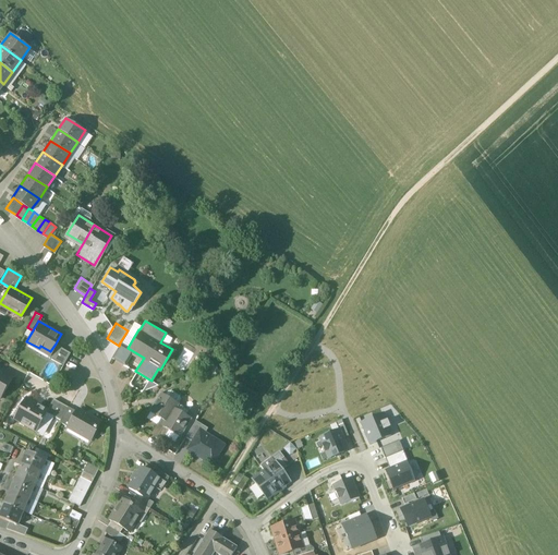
[(128,348),(120,342),(119,346),(112,357),(124,364),(133,351),(128,348)]
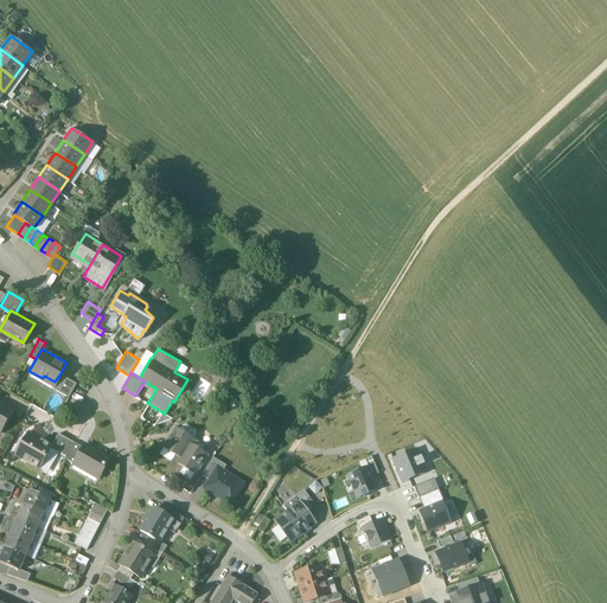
[(76,382),(61,373),(55,382),(52,386),(68,395),(76,382)]
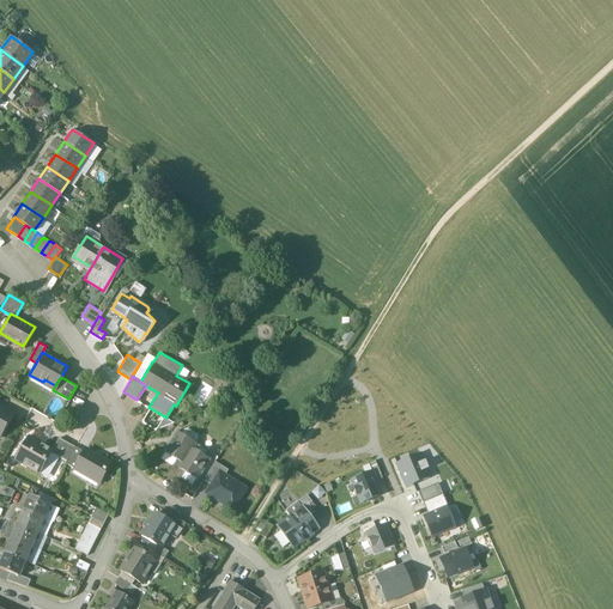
[(0,403),(0,432),(12,412),(0,403)]
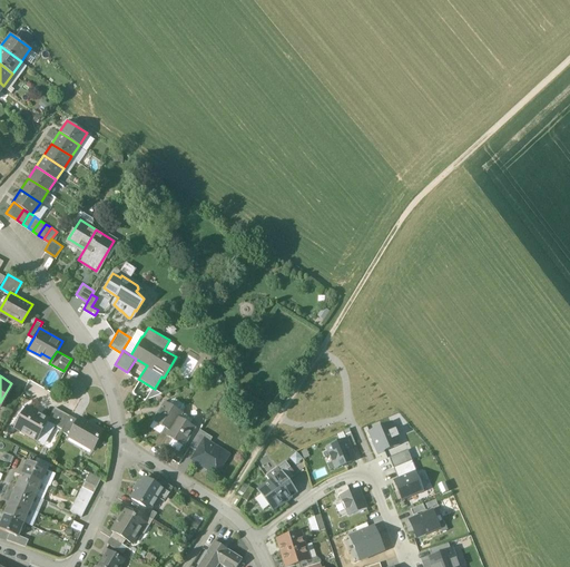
[(155,389),(153,388),(148,394),(149,397),(160,392),(155,388),(155,389)]
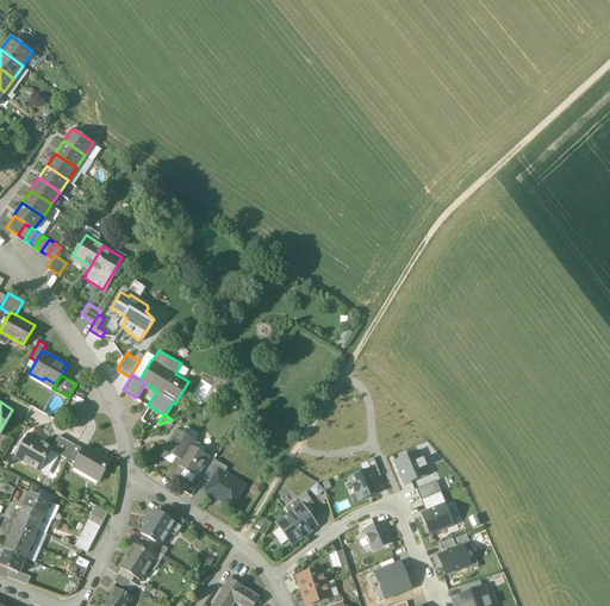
[(184,432),(176,428),(163,448),(181,458),(194,438),(197,433),(187,428),(184,432)]
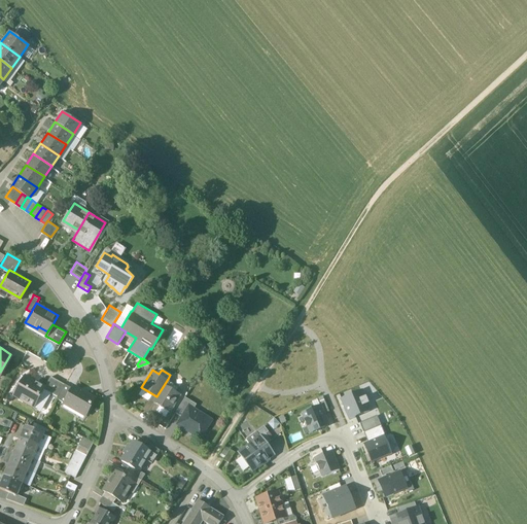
[(44,385),(25,374),(13,393),(33,405),(43,387),(44,385)]
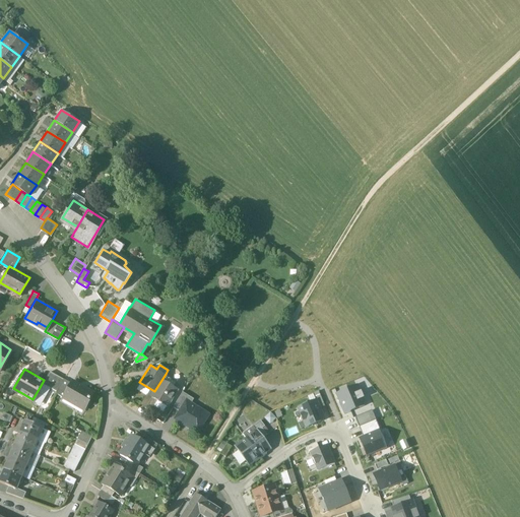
[(63,378),(50,370),(44,380),(43,382),(56,390),(63,378)]
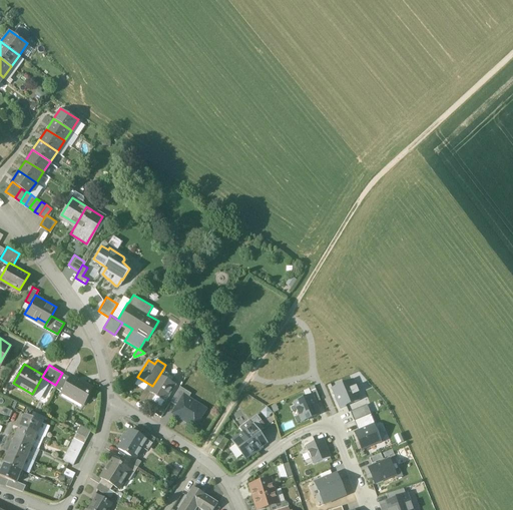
[(163,369),(152,386),(149,390),(154,394),(151,398),(161,404),(174,383),(170,380),(173,376),(163,369)]
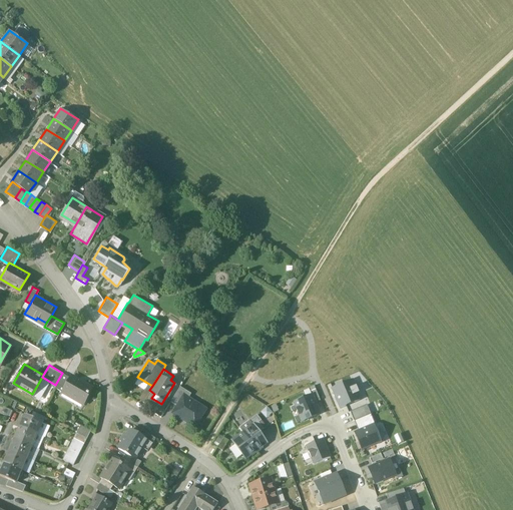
[(70,377),(62,373),(55,385),(54,386),(62,391),(70,377)]
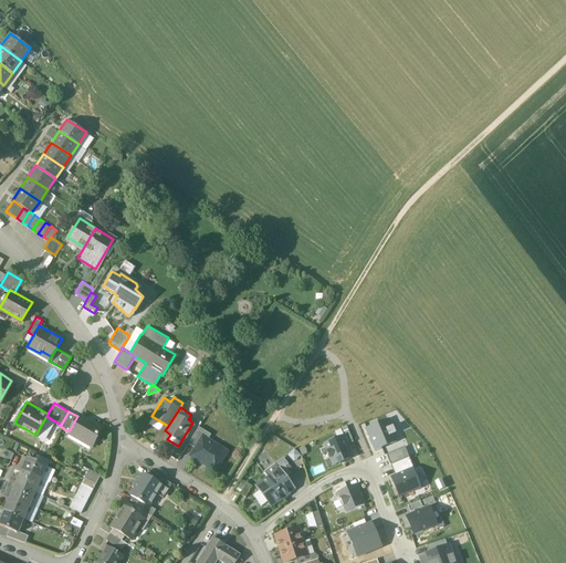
[(108,435),(100,430),(102,426),(79,413),(77,416),(69,431),(67,431),(91,445),(84,457),(97,464),(108,445),(108,435)]
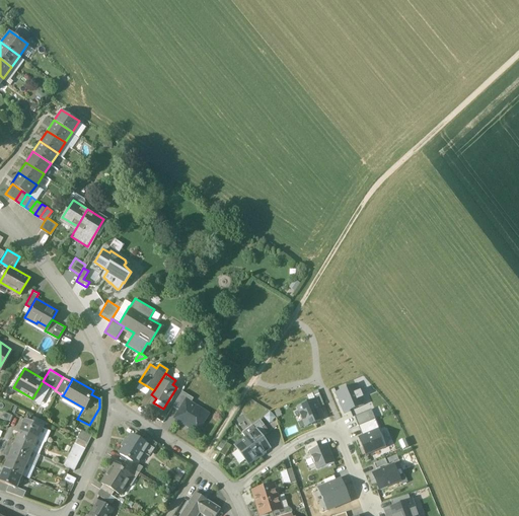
[(342,403),(345,411),(364,402),(361,396),(362,396),(360,389),(358,389),(356,383),(337,391),(340,398),(341,398),(343,403),(342,403)]
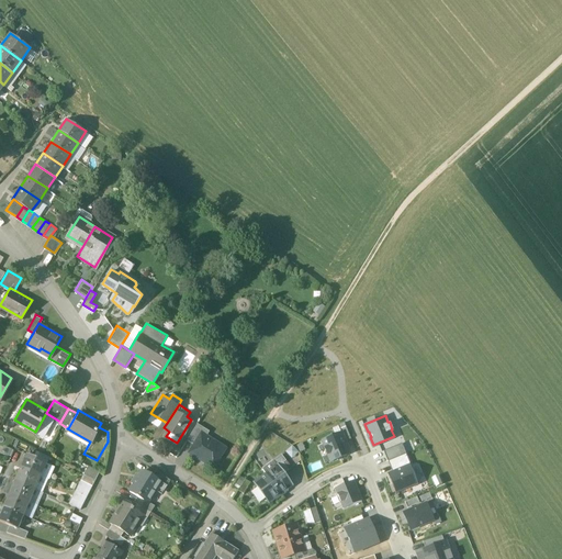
[(338,424),(341,432),(345,439),(351,437),(344,421),(338,424)]
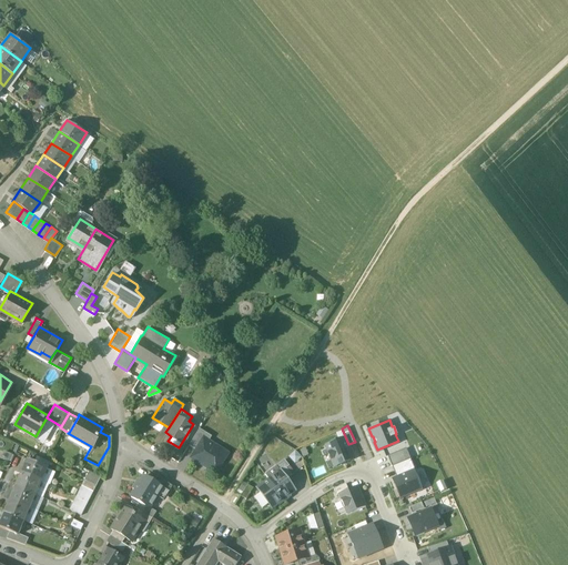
[(200,426),(189,443),(196,449),(204,436),(209,440),(212,434),(200,426)]
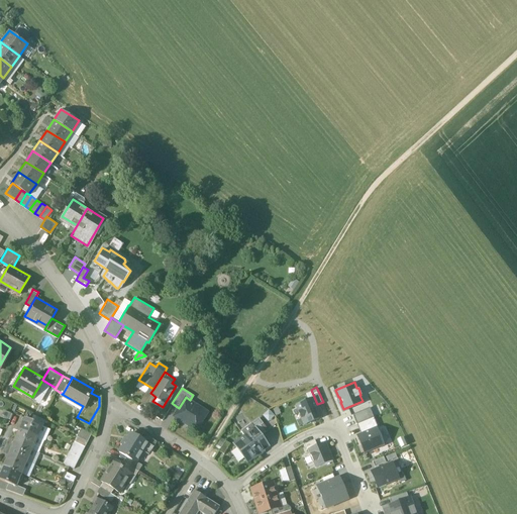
[(145,390),(139,400),(144,404),(150,393),(145,390)]
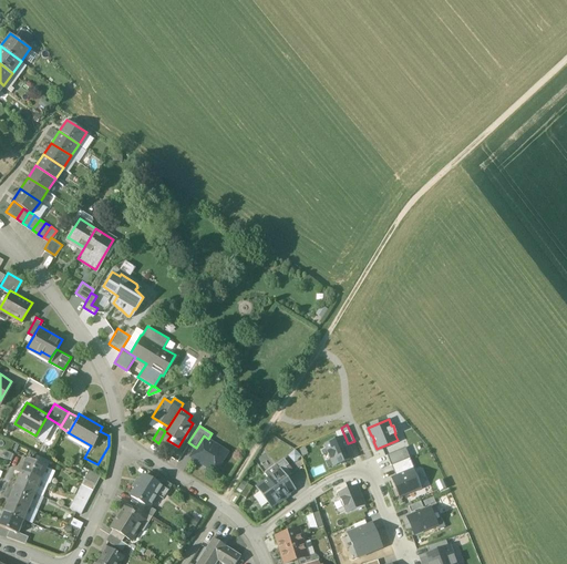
[(165,431),(158,443),(164,447),(167,440),(171,436),(165,431)]
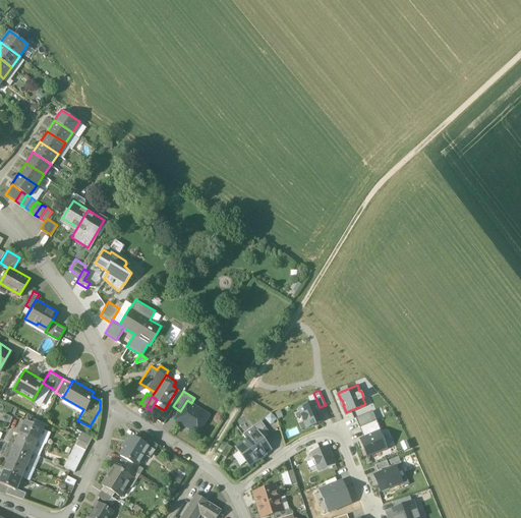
[(191,403),(187,400),(180,411),(176,417),(197,430),(208,413),(191,403)]
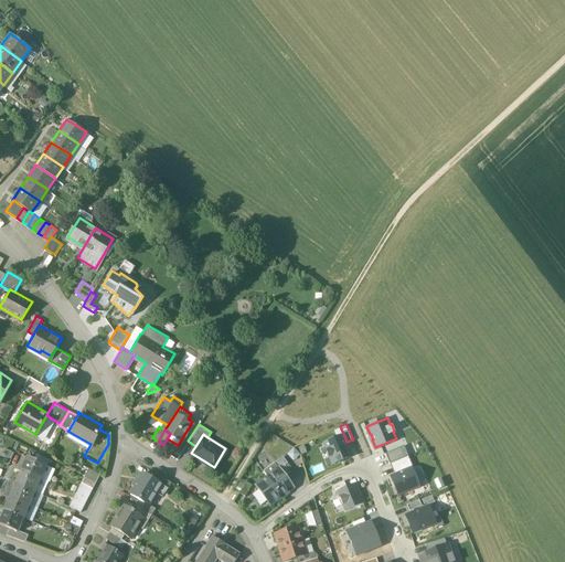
[(347,442),(343,434),(324,442),(332,463),(352,454),(347,442)]
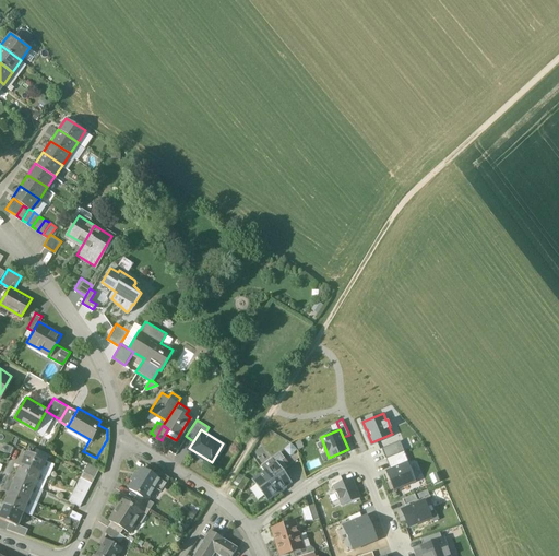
[(400,439),(381,447),(385,457),(404,449),(400,439)]
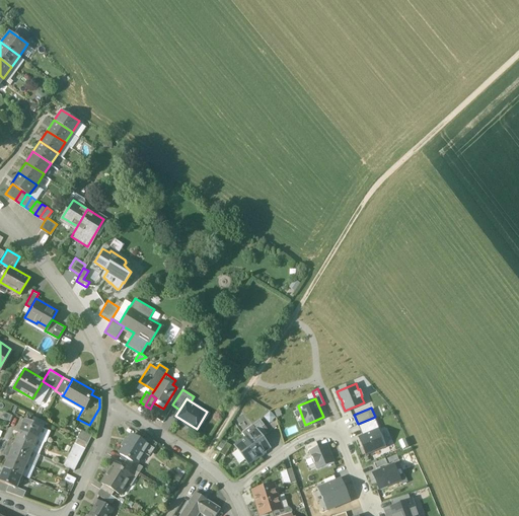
[(375,417),(358,425),(362,434),(378,427),(378,428),(379,427),(375,417)]
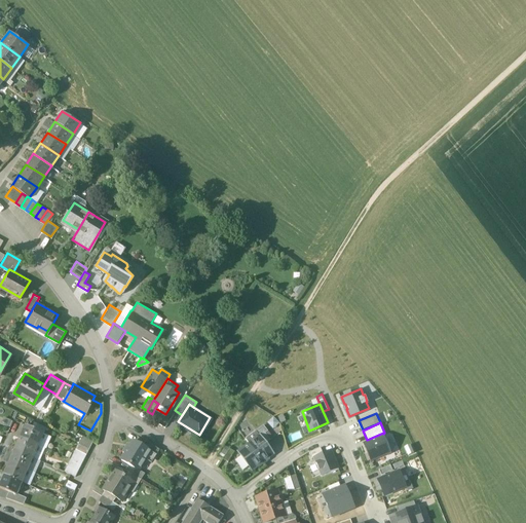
[(43,432),(25,423),(20,436),(38,444),(43,432)]
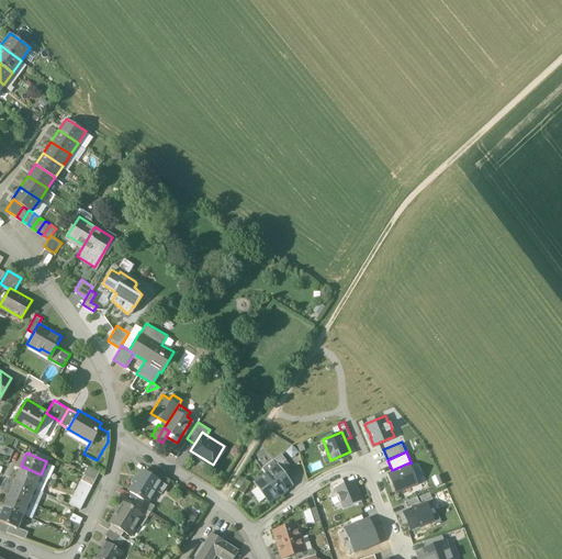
[(288,468),(280,457),(276,461),(283,472),(288,468)]
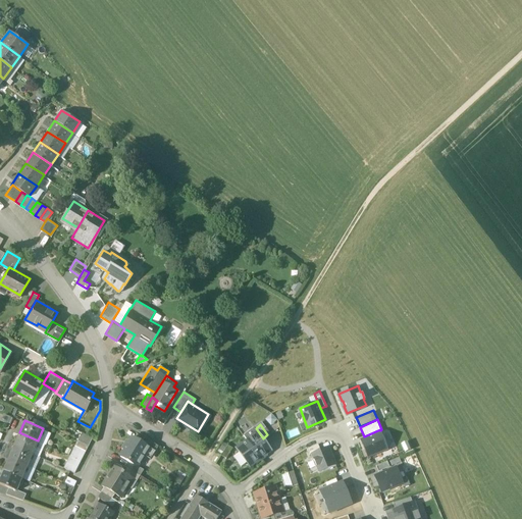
[(263,438),(256,428),(254,425),(243,433),(247,438),(260,457),(262,457),(265,455),(266,453),(265,453),(270,449),(263,438)]
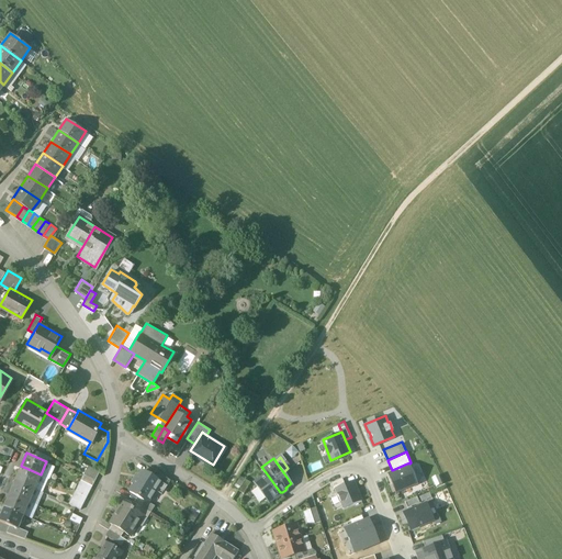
[(389,471),(388,472),(391,482),(395,492),(418,483),(409,464),(409,462),(392,470),(389,471)]
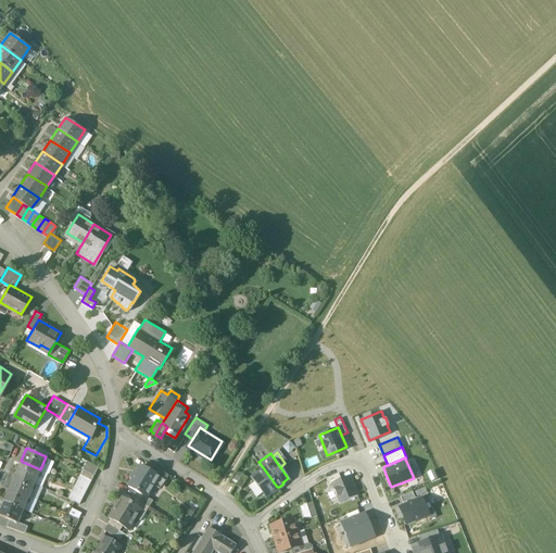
[(98,465),(87,459),(83,467),(93,473),(98,465)]
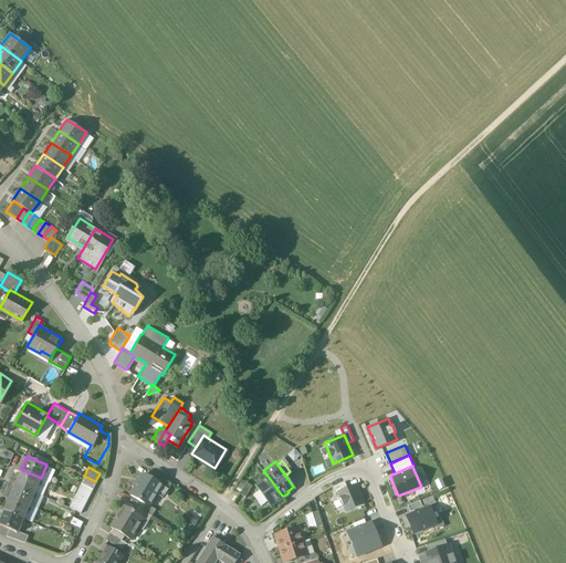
[(41,478),(21,469),(14,482),(34,491),(41,478)]
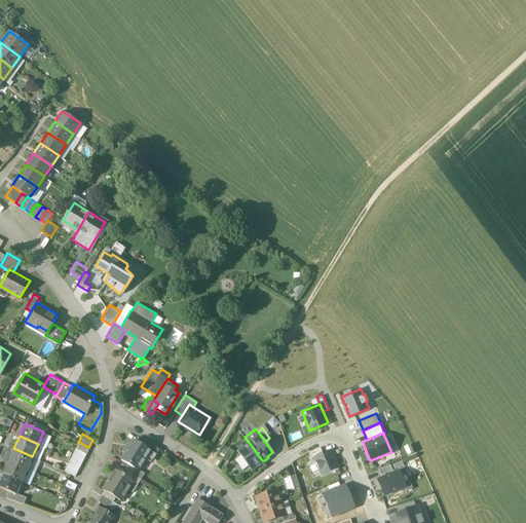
[(144,446),(133,439),(129,443),(127,442),(122,450),(124,452),(120,458),(132,464),(138,469),(138,468),(145,456),(144,455),(148,449),(148,448),(144,446)]
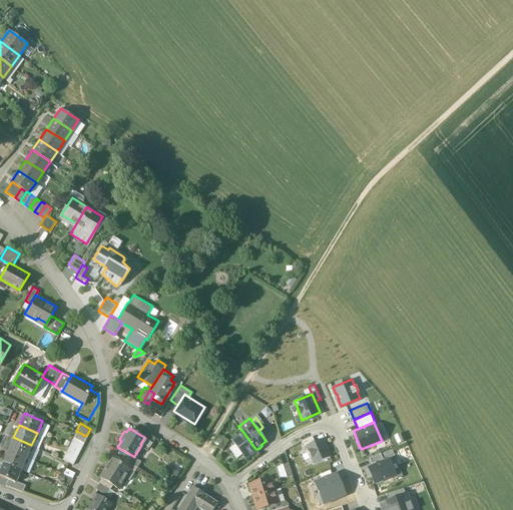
[(154,437),(143,429),(140,435),(144,437),(144,438),(151,443),(154,437)]
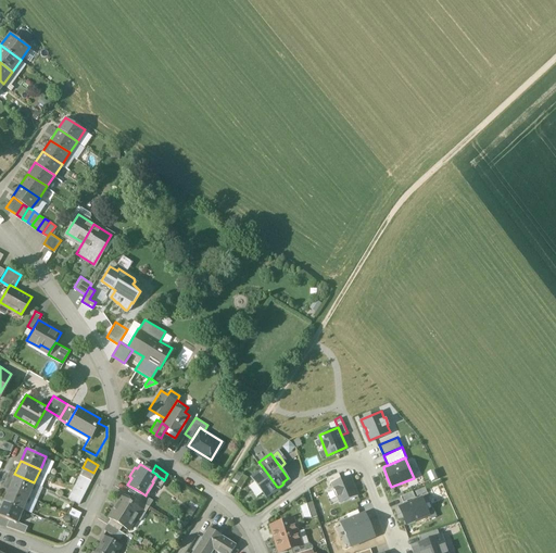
[(83,467),(79,473),(91,479),(93,473),(83,467)]
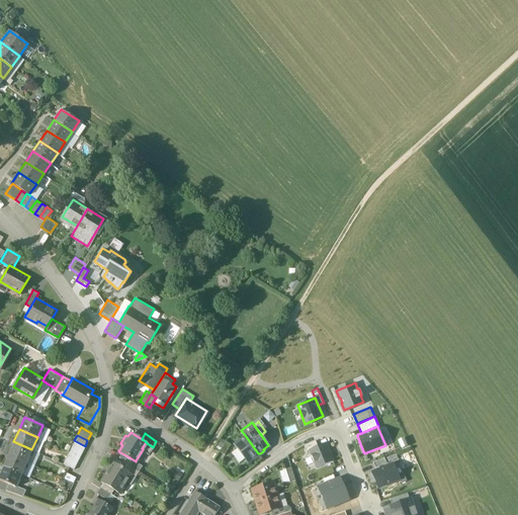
[(258,453),(245,435),(234,443),(247,460),(258,453)]
